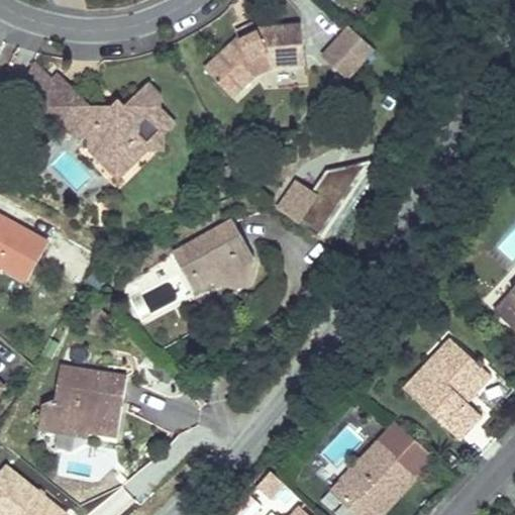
[(341,77),(371,46),(345,21),(315,52),(341,77)]
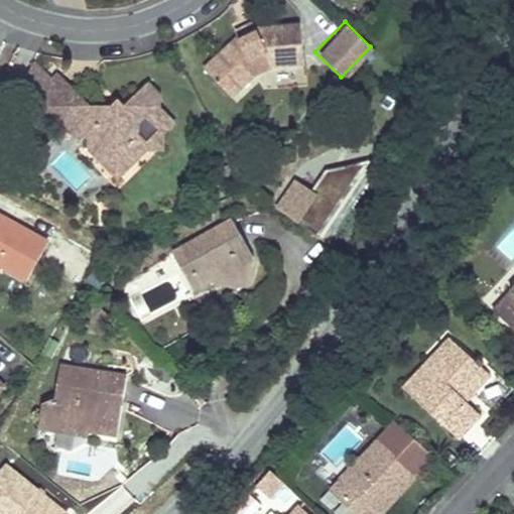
[(253,27),(251,22),(234,30),(237,35),(238,39),(255,31),(253,27)]
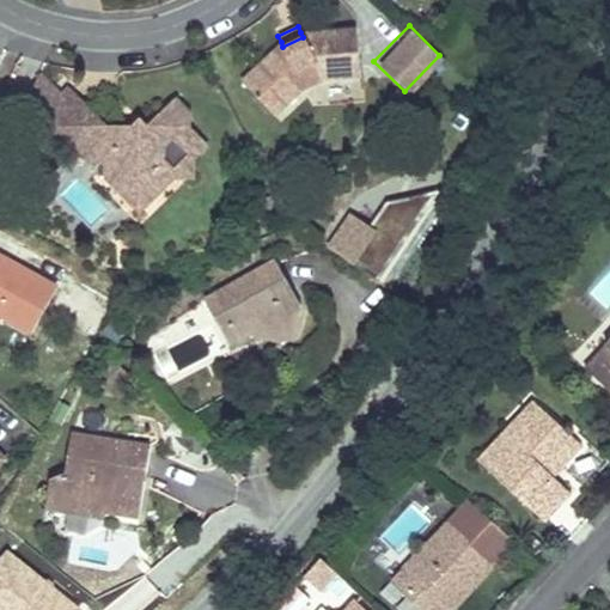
[(303,37),(282,47),(281,42),(241,80),(272,114),(302,86),(307,84),(310,105),(361,101),(359,74),(355,28),(300,32),(303,37)]
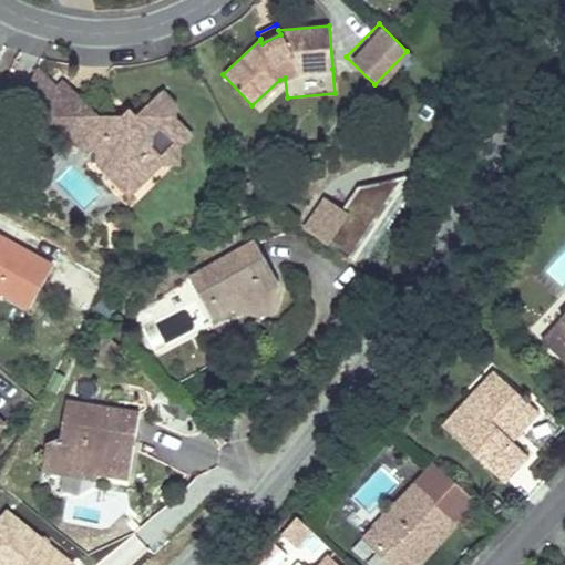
[(40,103),(83,146),(98,146),(99,161),(113,162),(127,175),(142,161),(156,161),(175,161),(175,143),(189,131),(174,115),(174,105),(158,91),(135,114),(127,122),(121,114),(96,115),(62,79),(40,103)]
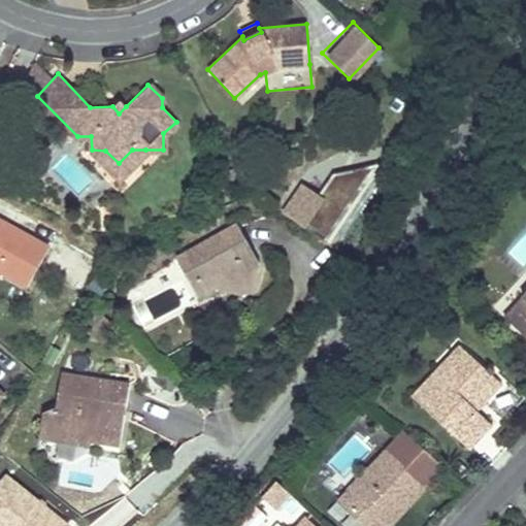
[(119,113),(126,106),(119,100),(112,106),(119,113)]
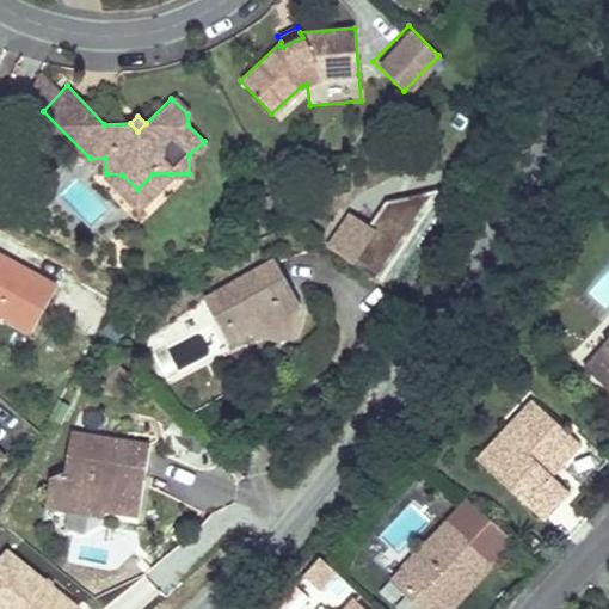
[(105,158),(90,158),(91,173),(106,173),(105,158)]
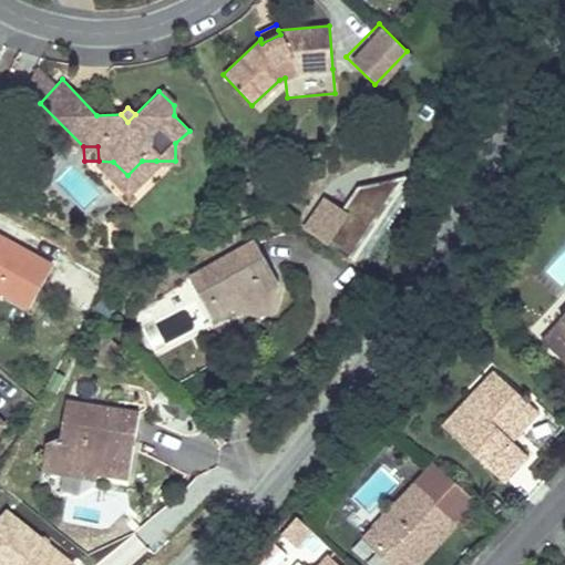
[(127,189),(156,161),(142,161),(127,175),(113,162),(99,161),(127,189)]
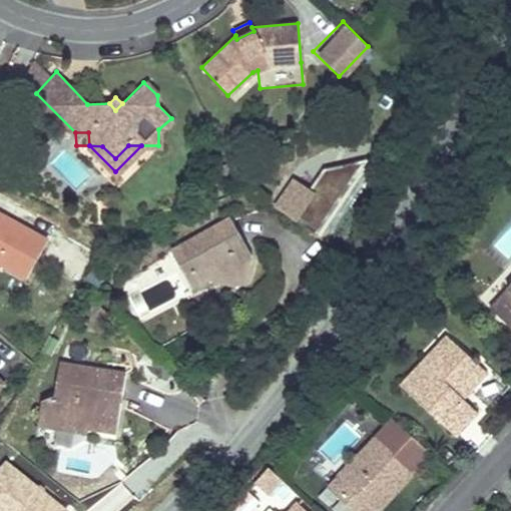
[(359,161),(323,169),(309,189),(293,178),(274,205),(311,230),(359,161)]
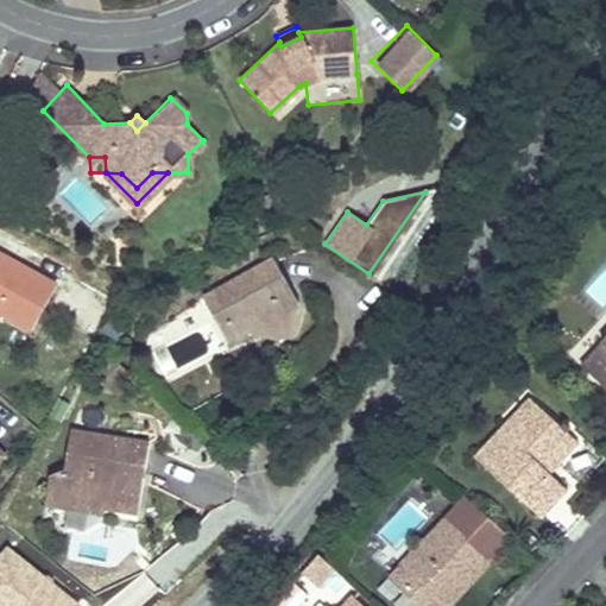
[(0,311),(29,328),(54,283),(20,265),(18,270),(10,265),(12,260),(0,253),(0,311)]
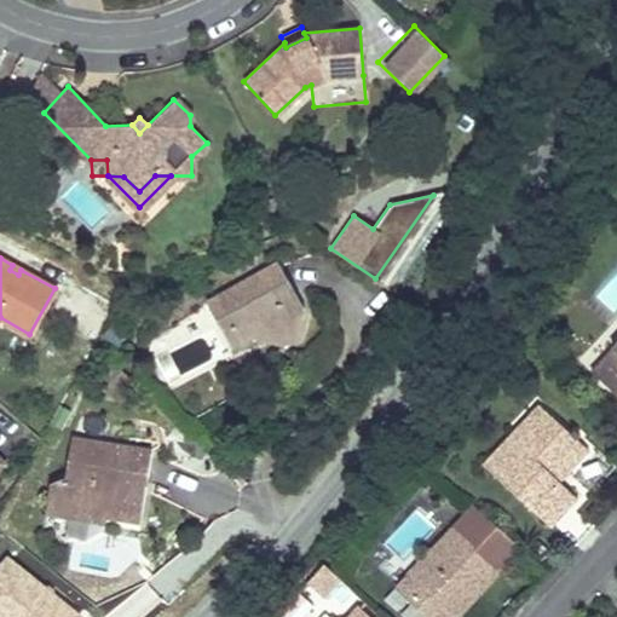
[(301,306),(276,263),(205,303),(230,347),(252,334),(264,328),(293,335),(301,306)]
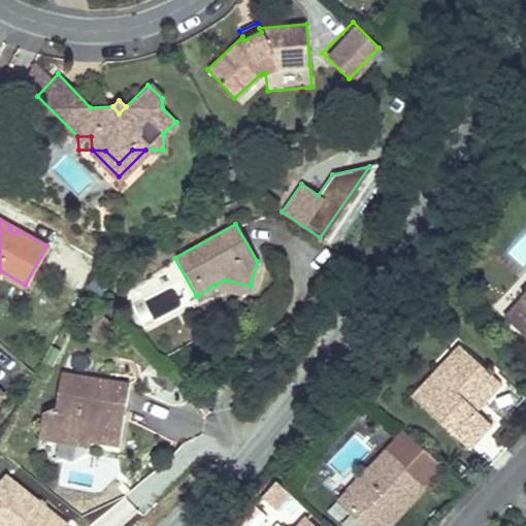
[(239,292),(250,286),(225,280),(215,285),(239,292)]
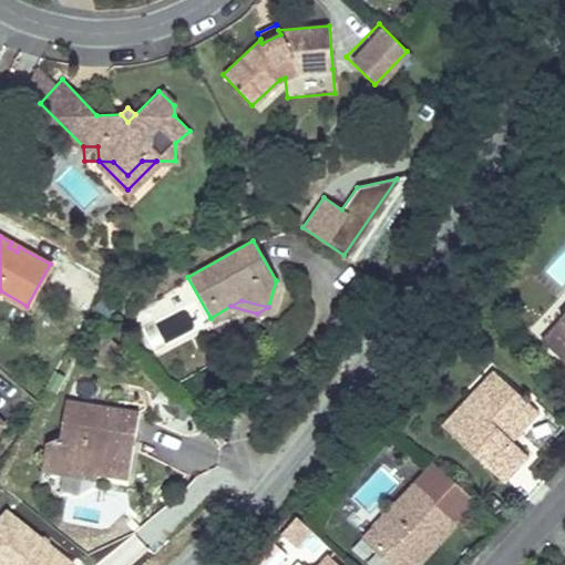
[(564,311),(540,339),(564,362),(564,311)]
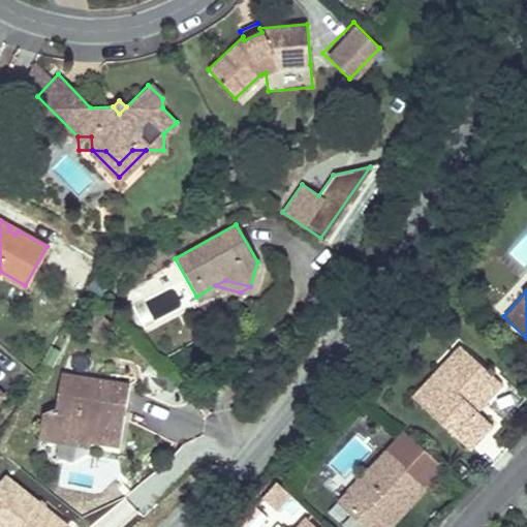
[(465,350),(459,345),(437,368),(443,374),(465,350)]
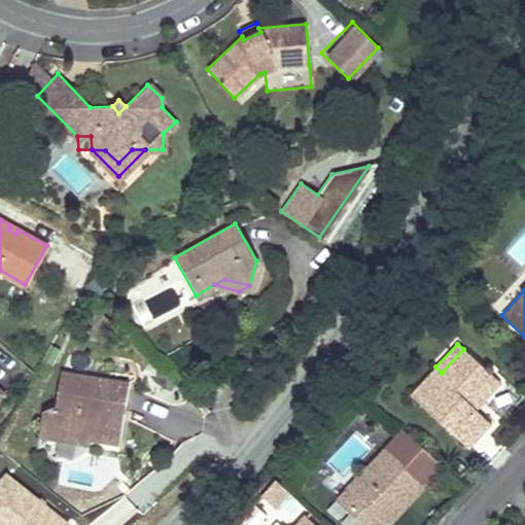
[(410,394),(466,448),(489,423),(474,409),(499,382),(489,374),(492,371),(487,365),(484,369),(463,349),(442,373),(435,366),(410,394)]
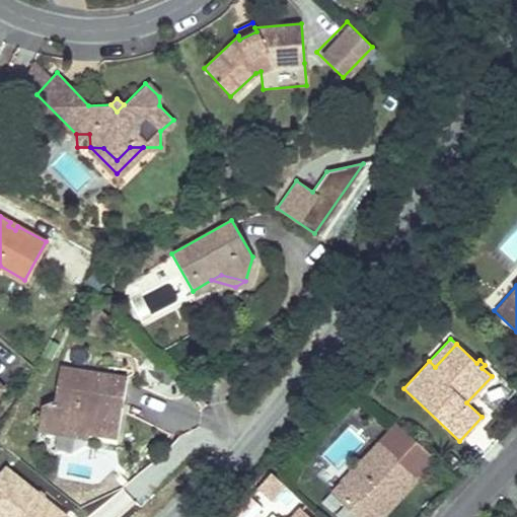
[(126,378),(59,368),(54,398),(42,405),(37,431),(55,433),(55,432),(57,421),(78,425),(78,420),(87,422),(86,430),(88,431),(117,435),(126,378)]
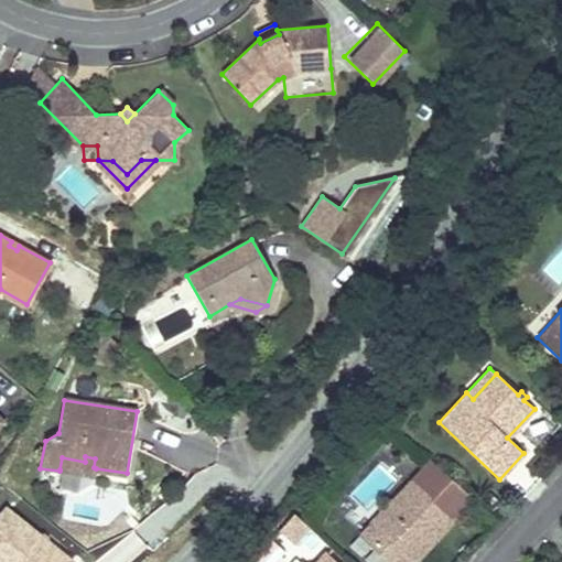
[(62,457),(60,469),(95,475),(96,468),(94,467),(95,458),(85,456),(85,462),(62,457)]
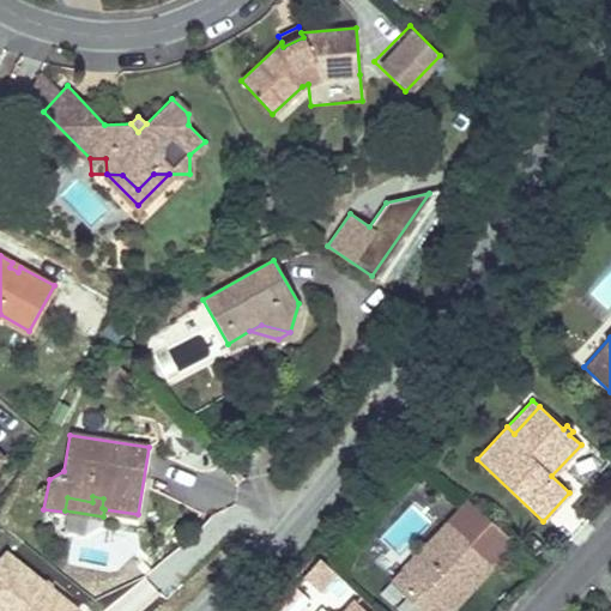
[(494,563),(514,542),(466,498),(446,520),(494,563)]
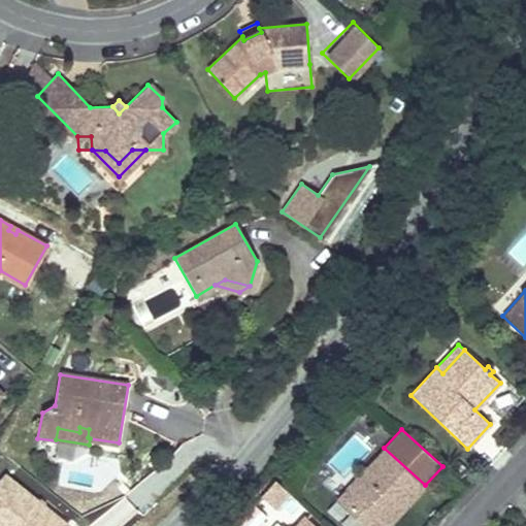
[(404,508),(425,485),(384,448),(335,500),(363,525),(382,525),(385,523),(401,504),(404,508)]
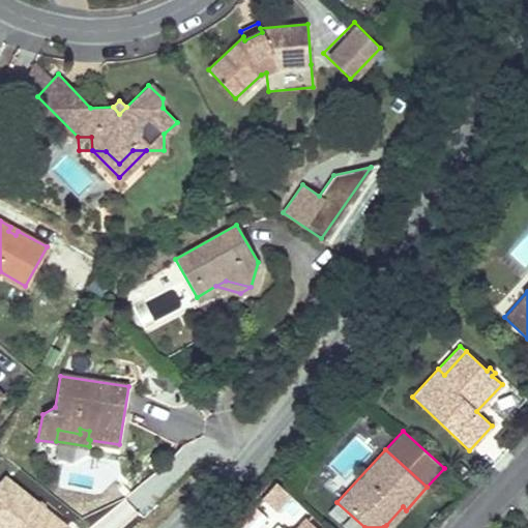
[(292,496),(276,481),(264,496),(279,509),(292,496)]
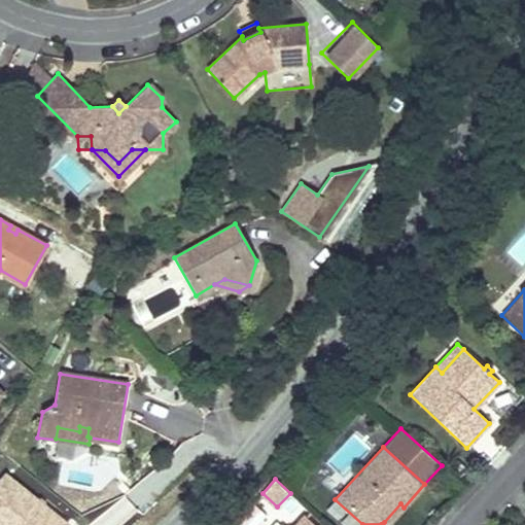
[(387,524),(404,508),(400,503),(384,522),(386,524),(387,524)]
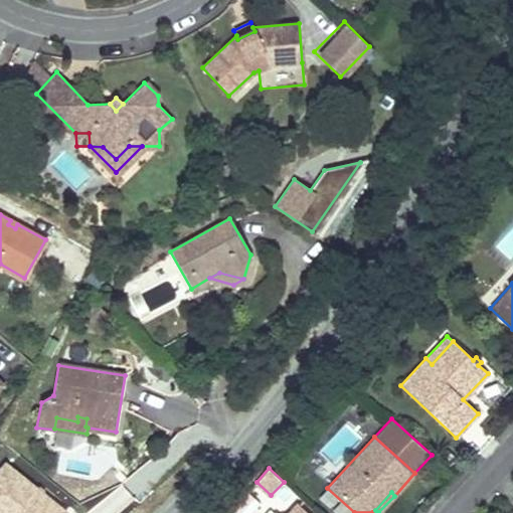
[(317,512),(299,496),(293,503),(303,512),(317,512)]
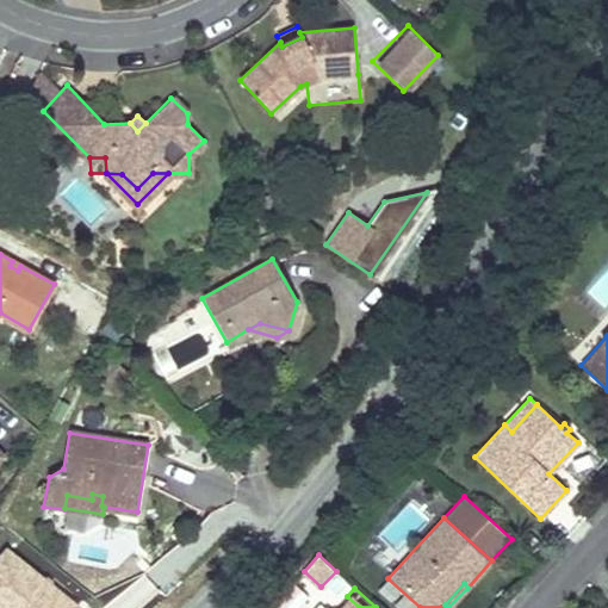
[(359,607),(347,596),(336,607),(359,607)]
